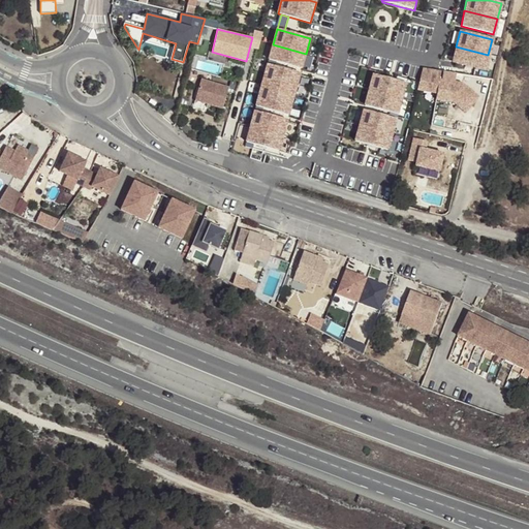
[(269,60),(301,69),(306,54),(273,44),(269,60)]
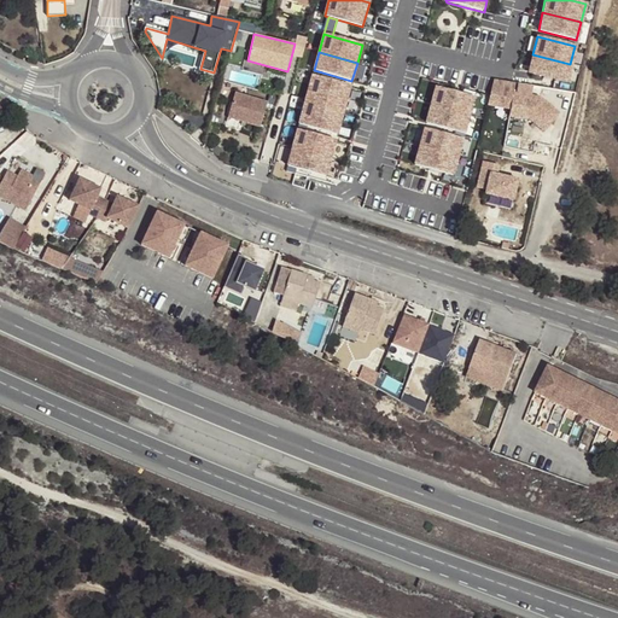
[(532,54),(528,73),(566,82),(570,64),(532,54)]
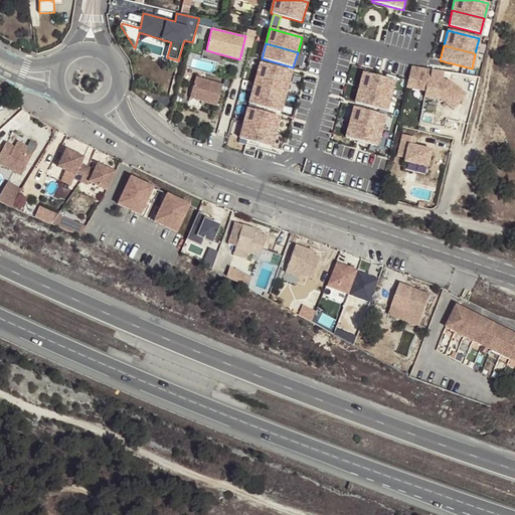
[(254,83),(287,93),(292,71),(261,63),(254,83)]
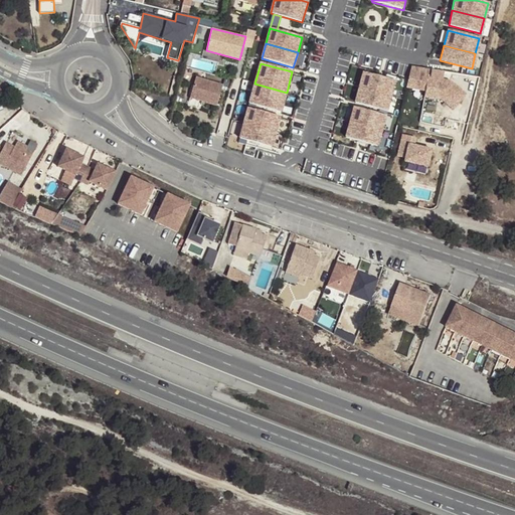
[(428,68),(410,65),(405,87),(424,91),(423,96),(441,99),(452,109),(465,95),(449,80),(448,82),(442,81),(442,79),(444,71),(432,69),(430,77),(426,77),(428,68)]
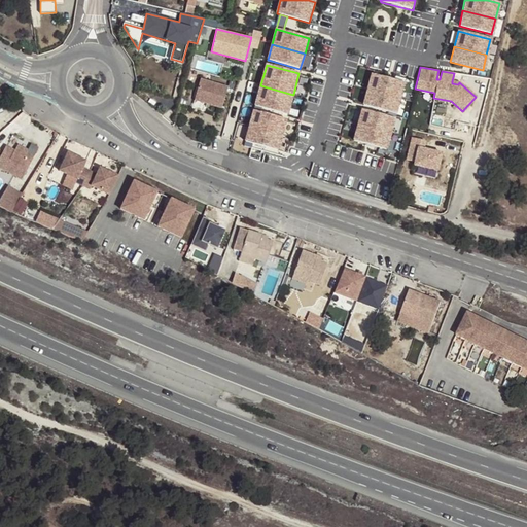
[(403,82),(371,74),(366,91),(399,98),(403,82)]
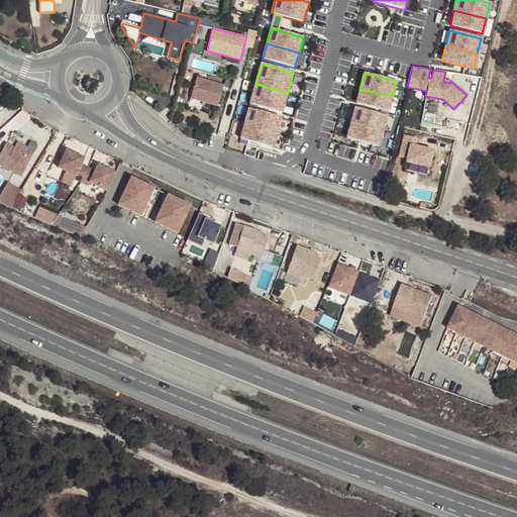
[(218,105),(224,85),(197,77),(191,98),(218,105)]
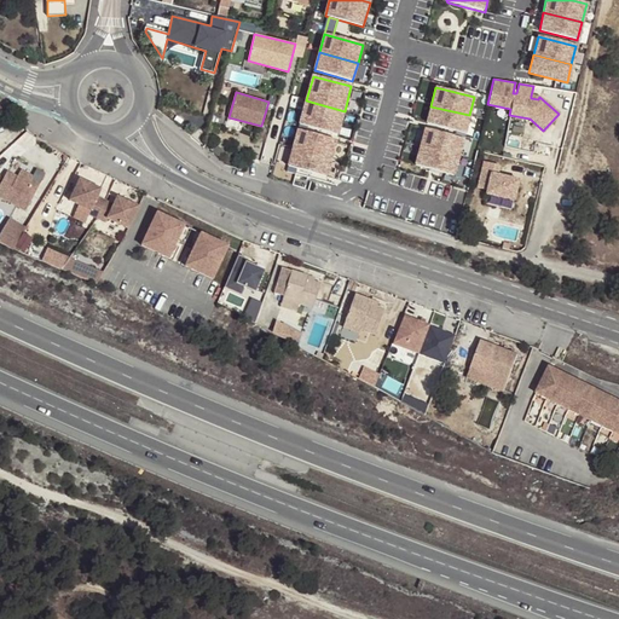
[(300,125),(337,136),(345,111),(306,100),(300,125)]
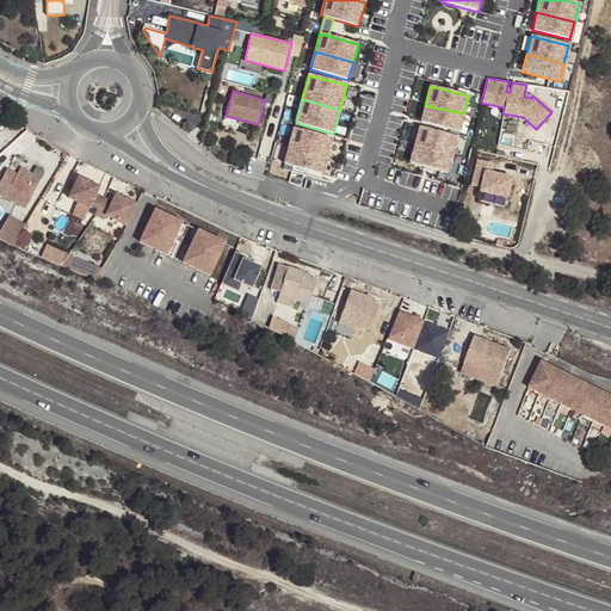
[(463,113),(425,105),(421,123),(458,131),(463,113)]
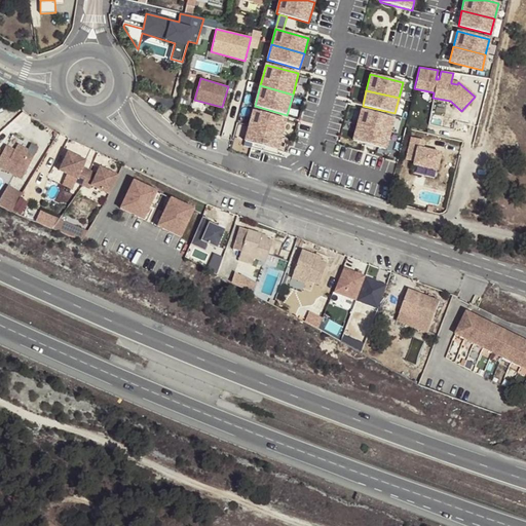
[(393,118),(362,110),(358,125),(390,134),(393,118)]
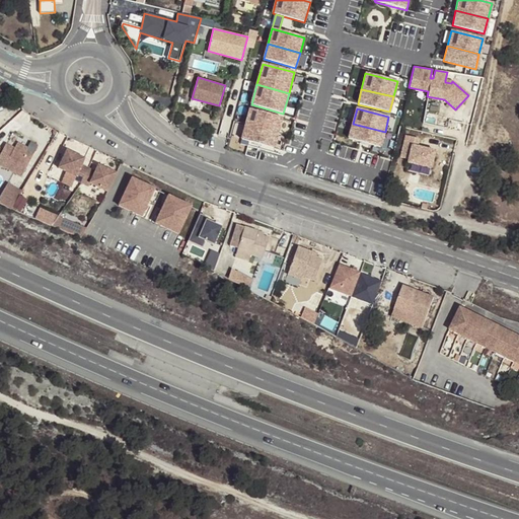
[(250,109),(246,125),(278,133),(282,118),(250,109)]
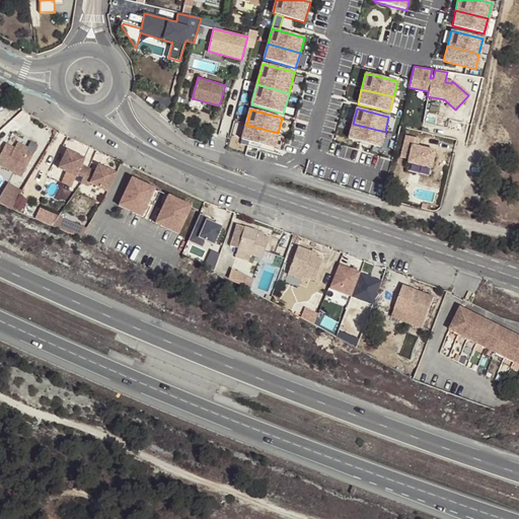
[(353,124),(349,140),(381,147),(385,132),(353,124)]
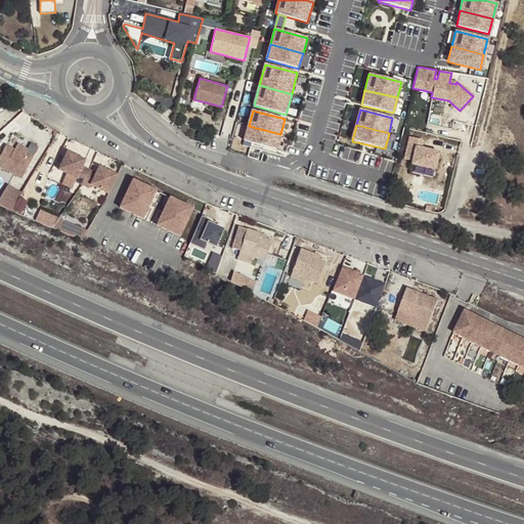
[(251,143),(276,149),(280,134),(249,126),(244,141),(251,143)]
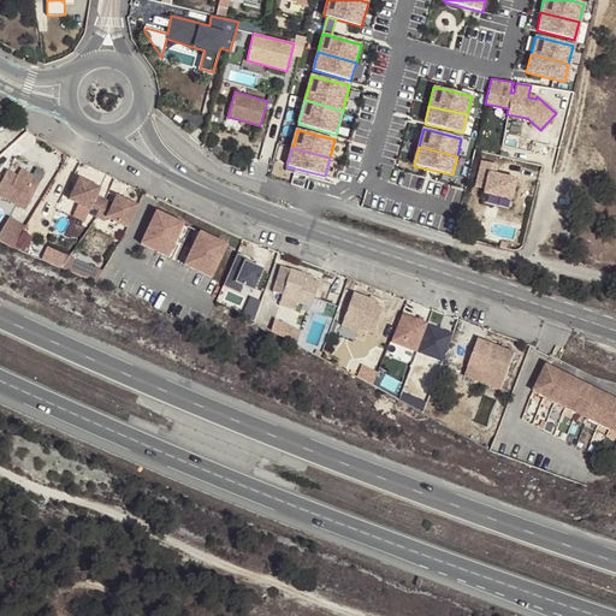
[(497,165),(480,161),(474,187),(484,189),(483,193),(510,200),(515,179),(495,175),(497,165)]
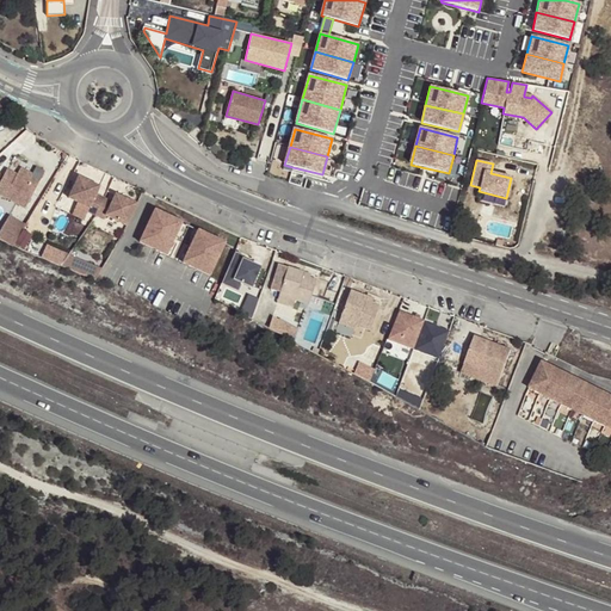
[(23,198),(36,193),(39,187),(34,184),(20,176),(18,179),(8,172),(2,183),(0,184),(0,197),(7,202),(23,198)]
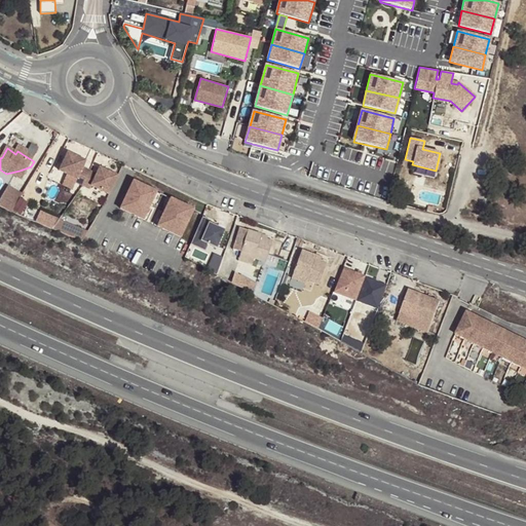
[(17,151),(29,158),(30,155),(19,148),(17,151)]
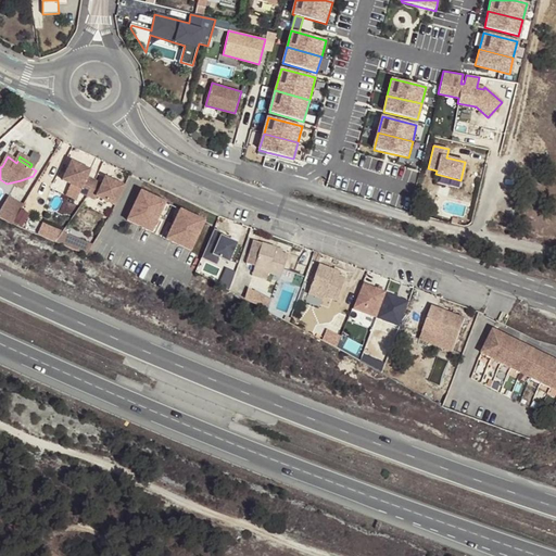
[(78,191),(86,194),(93,179),(87,176),(84,165),(71,160),(62,178),(80,188),(78,191)]
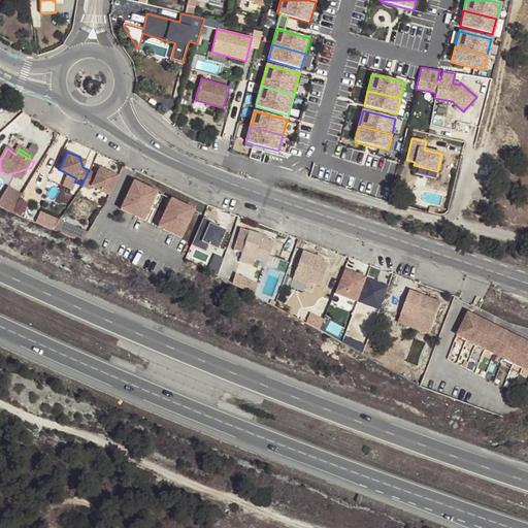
[(21,184),(31,167),(20,171),(6,174),(21,184)]
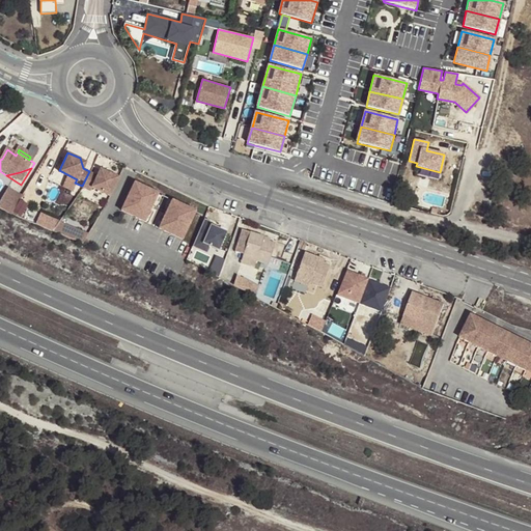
[(89,171),(82,186),(89,190),(91,187),(109,195),(117,177),(106,171),(96,174),(89,171)]
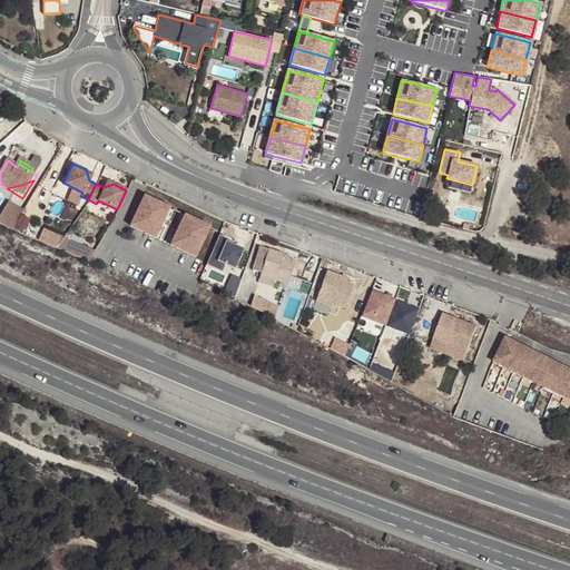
[(155,220),(160,223),(167,210),(141,198),(127,228),(151,241),(158,228),(153,226),(155,220)]
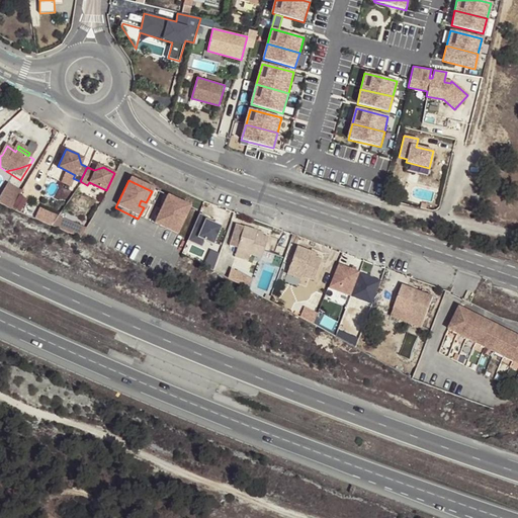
[(39,207),(26,201),(30,193),(7,183),(0,199),(0,201),(35,217),(39,207)]
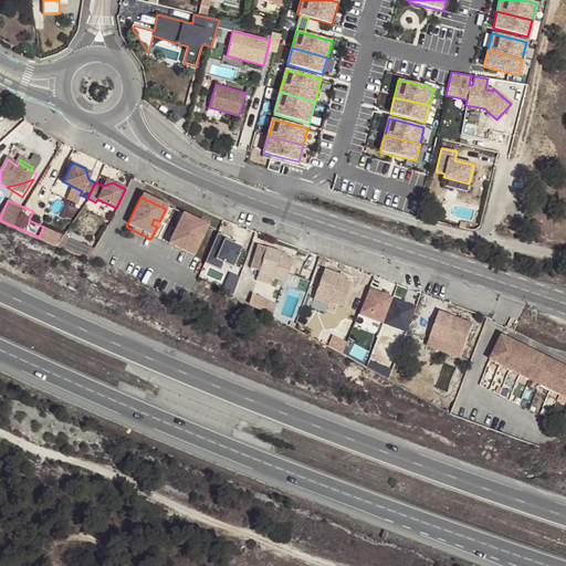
[(171,234),(165,247),(190,259),(205,230),(180,217),(174,230),(179,232),(176,237),(171,234)]
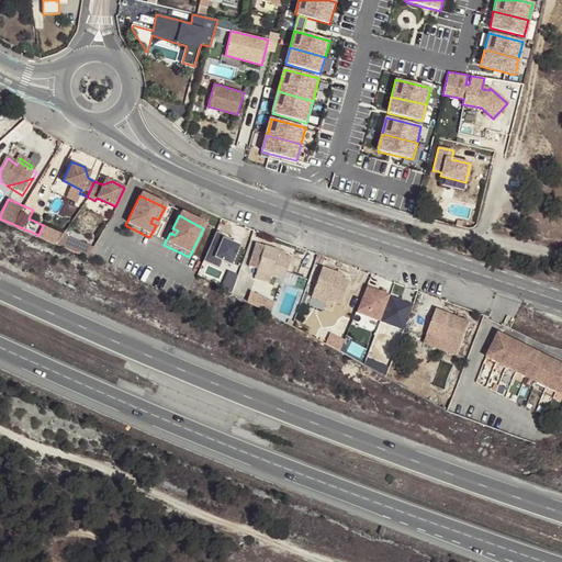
[(44,224),(40,236),(90,257),(94,245),(44,224)]
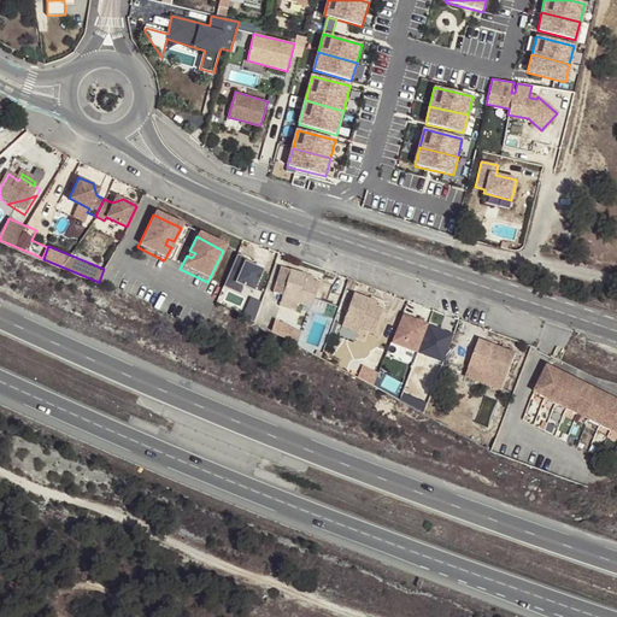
[(304,277),(277,271),(272,293),(281,295),(299,300),(312,304),(318,286),(310,283),(303,281),(304,277)]
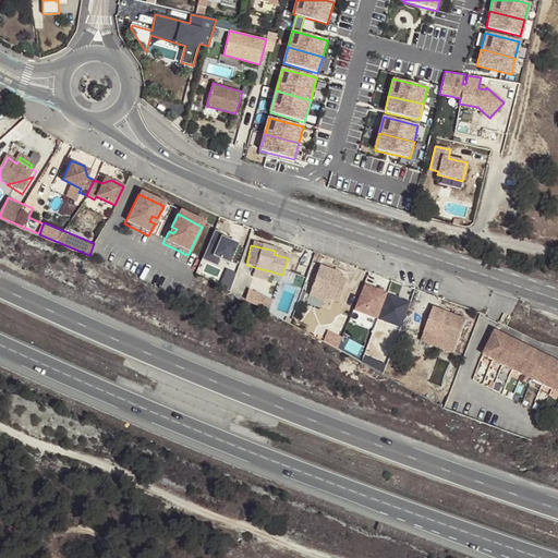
[(214,254),(204,251),(202,256),(211,259),(214,254)]
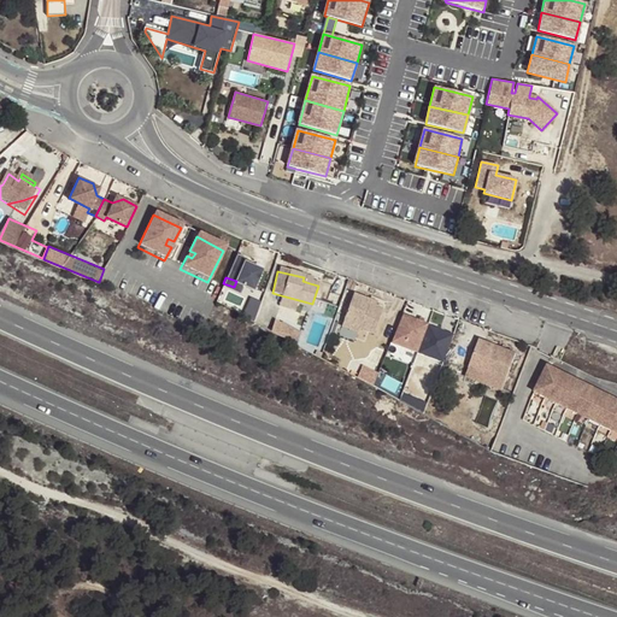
[(218,295),(216,305),(227,310),(233,293),(221,288),(218,295)]
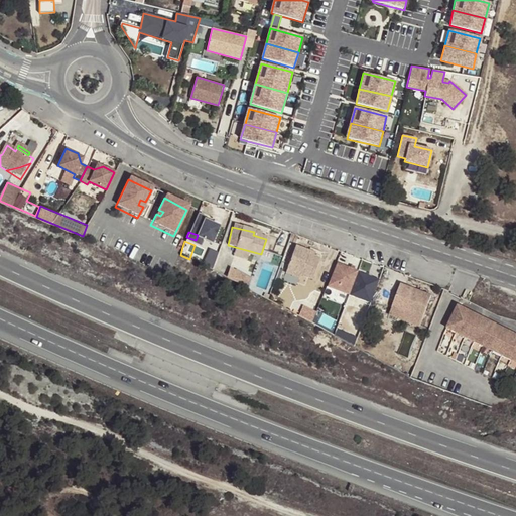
[(235,247),(234,253),(248,257),(250,251),(235,247)]
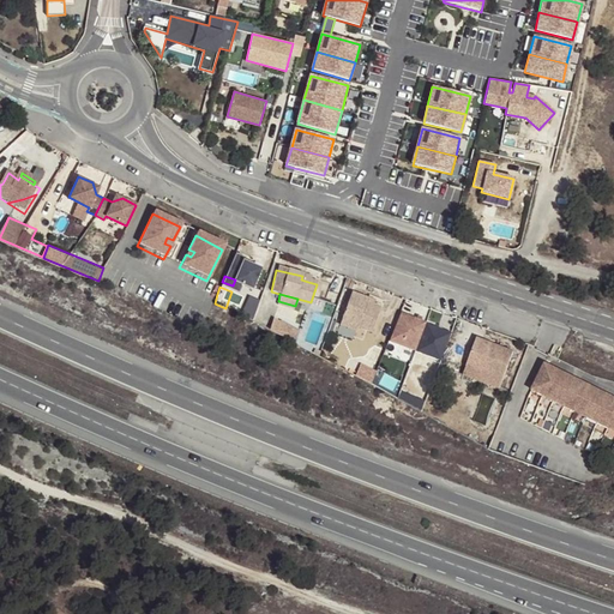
[(366,302),(367,299),(350,294),(344,315),(374,324),(380,306),(372,305),(366,302)]
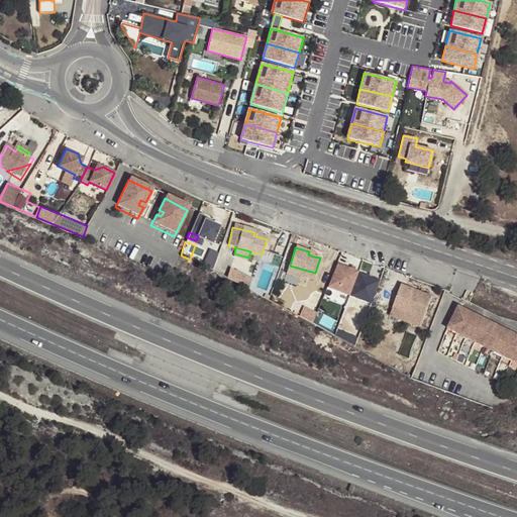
[(216,266),(219,251),(210,248),(206,264),(216,266)]
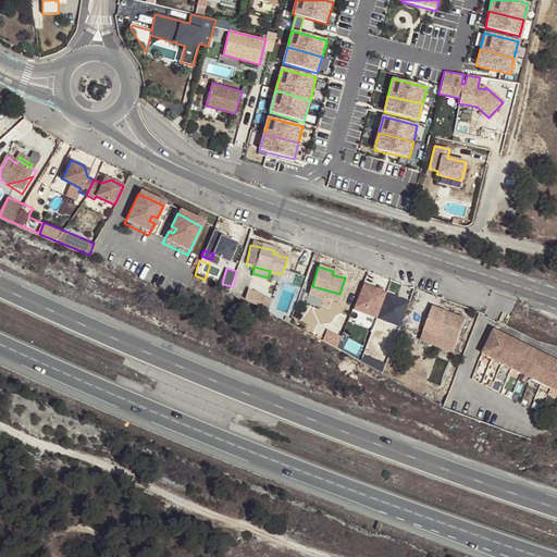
[(379,319),(388,291),(364,282),(355,309),(379,319)]
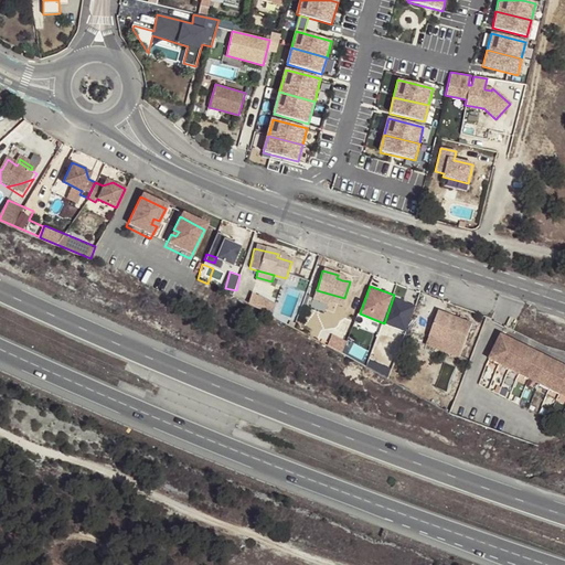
[(408,331),(417,304),(395,297),(385,324),(408,331)]
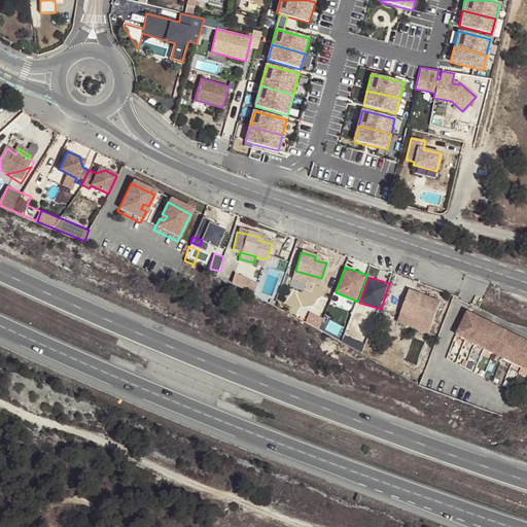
[(408,291),(407,294),(421,301),(422,296),(408,291)]
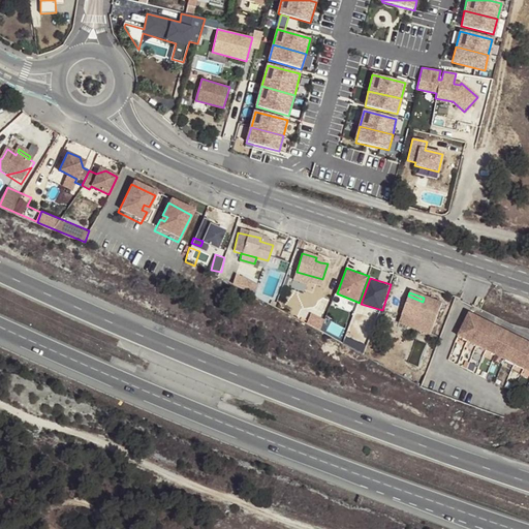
[(423,302),(408,296),(400,316),(432,329),(440,304),(424,298),(423,302)]
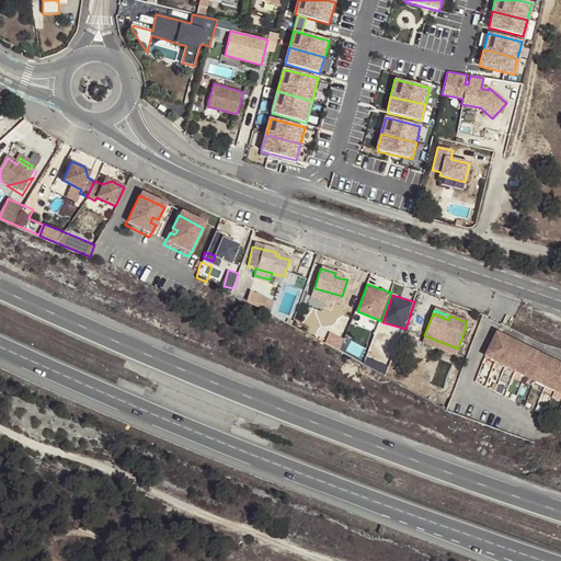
[(560,363),(496,333),(485,357),(560,392),(560,363)]
